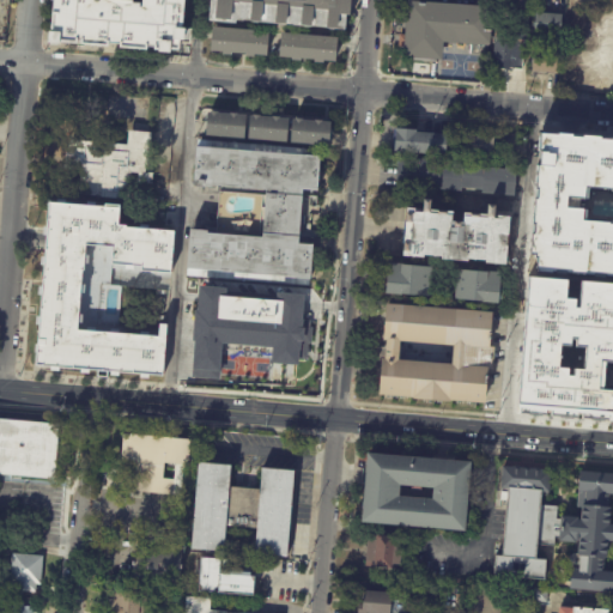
[(187,0),(186,29),(189,29),(188,49),(182,49),(182,55),(174,54),(174,58),(162,58),(162,55),(157,55),(157,52),(150,52),(150,55),(122,53),(122,49),(111,48),(111,52),(84,50),(84,47),(68,46),(71,0),(187,0)]
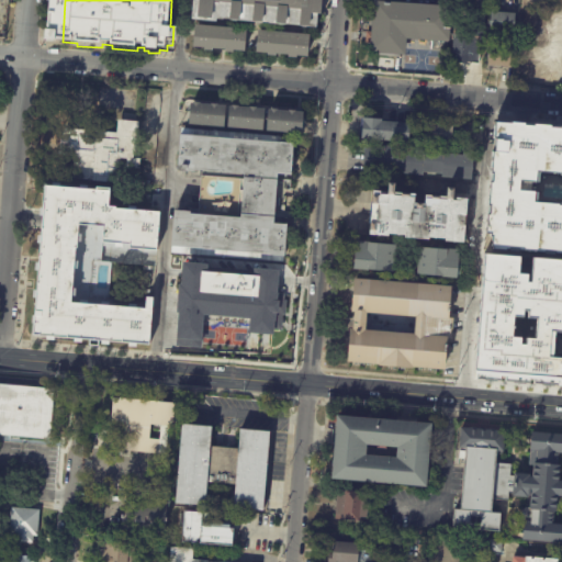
[(322,0),(319,29),(218,20),(218,23),(193,21),(195,0),(322,0)]
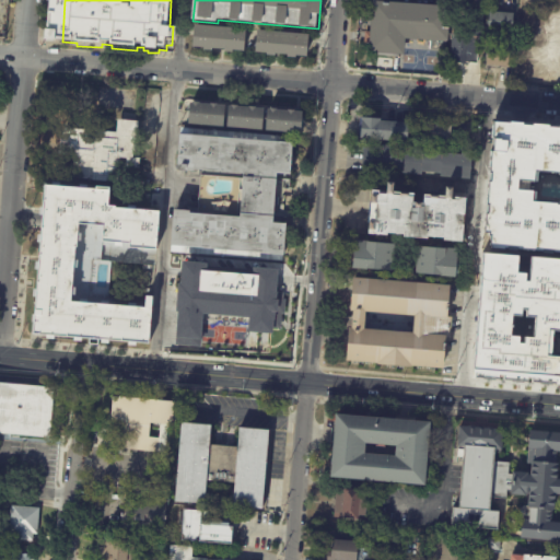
[(441,7),(442,7),(439,42),(407,39),(406,56),(371,53),(371,43),(365,43),(366,33),(372,33),(375,1),(441,7)]
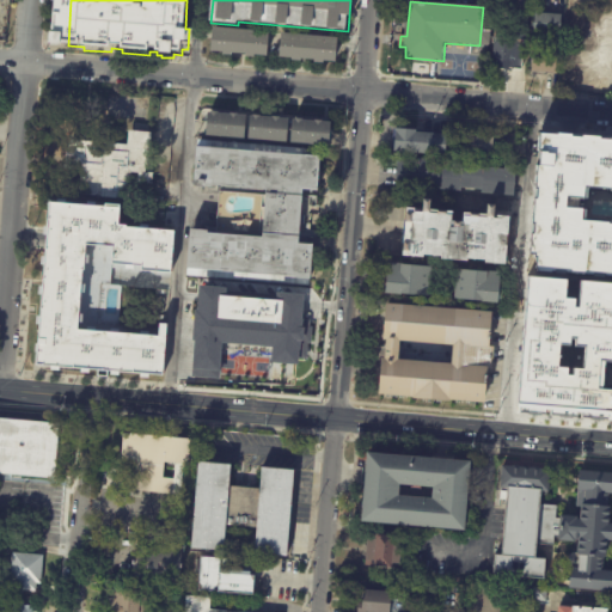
[(531,13),(528,42),(526,42),(526,62),(519,61),(519,65),(516,65),(515,71),(503,69),(503,65),(495,65),(496,40),(505,40),(506,12),(531,13)]
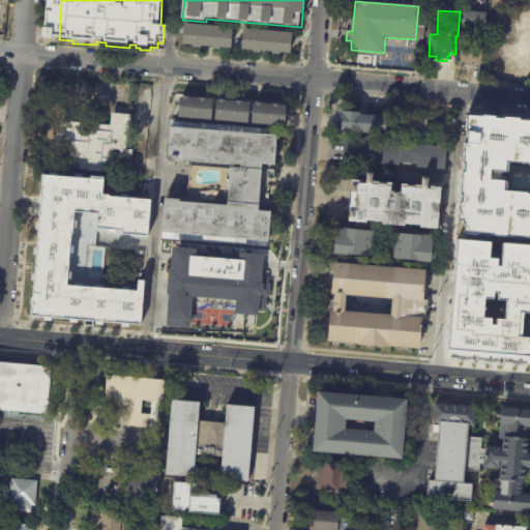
[(466,11),(488,13),(487,31),(464,29),(465,11),(466,11)]
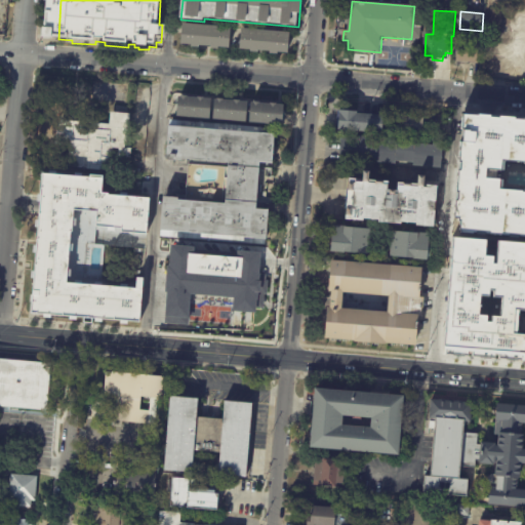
[(488,32),(489,13),(513,15),(511,34),(488,32)]
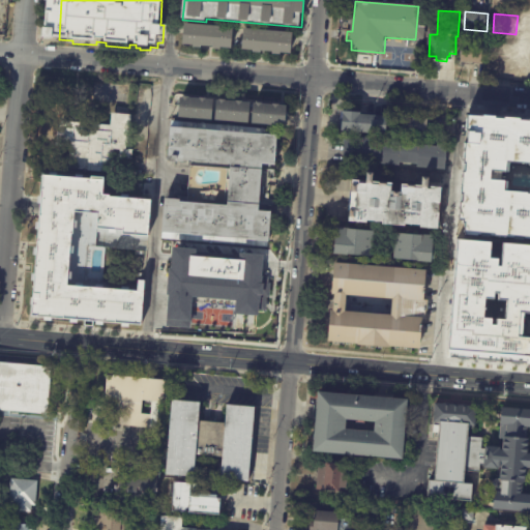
[(529,16),(529,67),(520,67),(524,16),(529,16)]
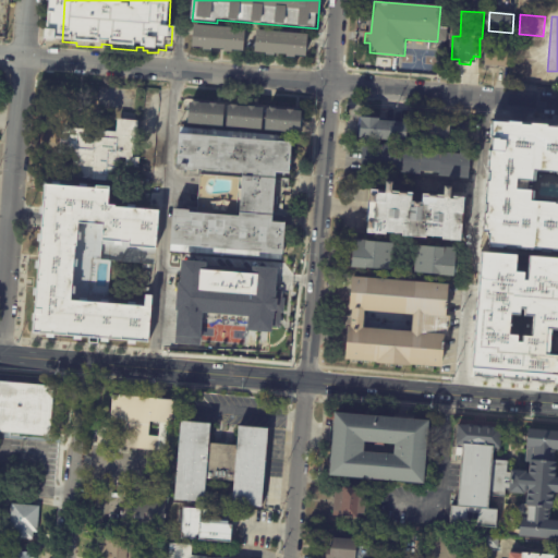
[(246,32),(245,51),(233,50),(233,52),(226,52),(226,50),(214,49),(214,51),(205,50),(205,48),(194,48),(195,26),(246,29),(246,32)]
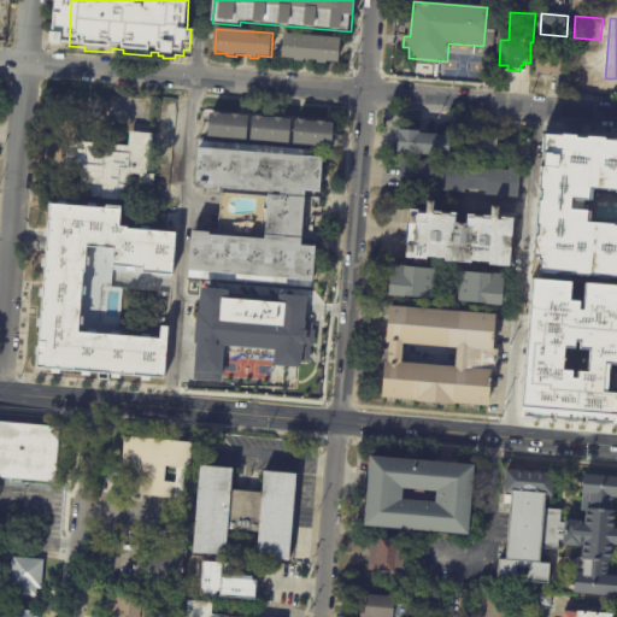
[(341,43),(340,63),(328,62),(328,64),(319,64),(319,62),(305,60),(305,63),(297,62),(297,59),(285,59),(286,34),(342,39),(341,43)]
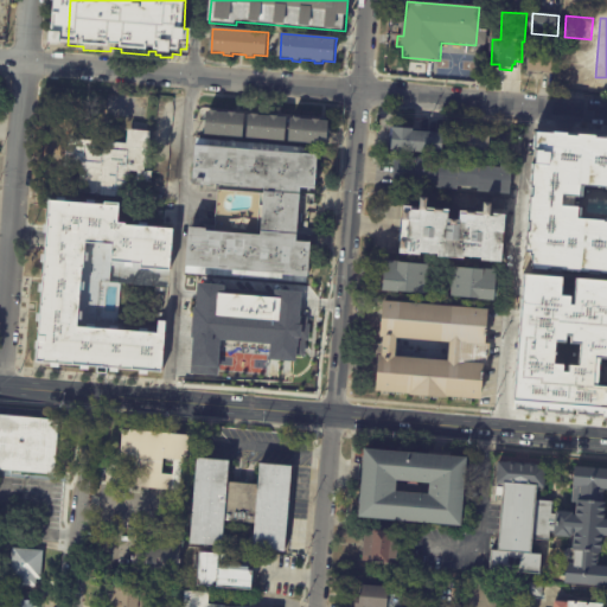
[(554,72),(530,71),(531,50),(555,51),(554,72)]
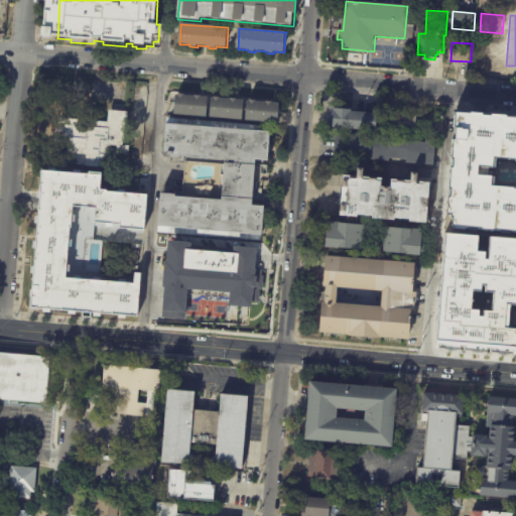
[(492,63),(478,63),(479,45),(502,46),(501,65),(492,63)]
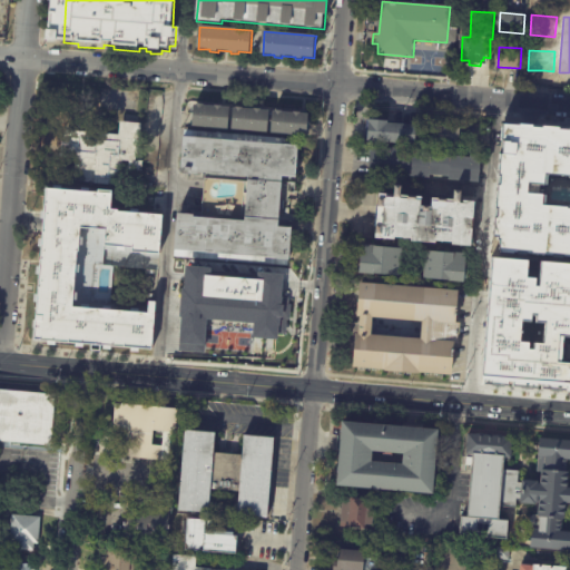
[(223,107),(223,108),(232,109),(229,130),(194,127),(196,106),(197,106),(197,105),(205,106),(205,107),(216,108),(216,107),(223,107)]
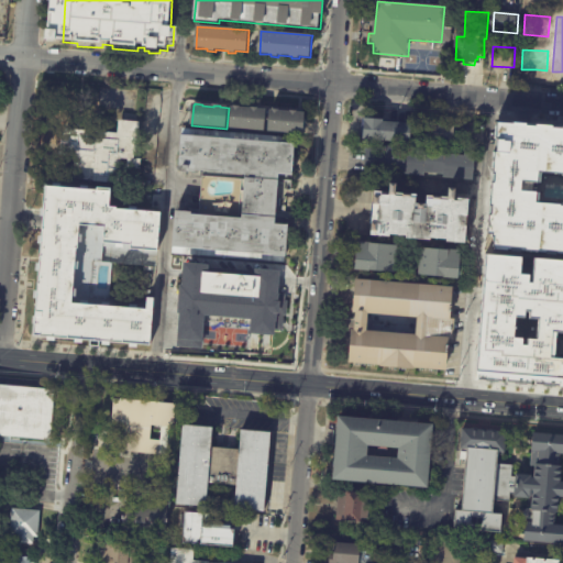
[(257,109),(260,109),(260,110),(267,111),(266,132),(230,129),(232,108),(234,108),(234,107),(241,108),(241,109),(252,110),(252,109),(257,109)]
